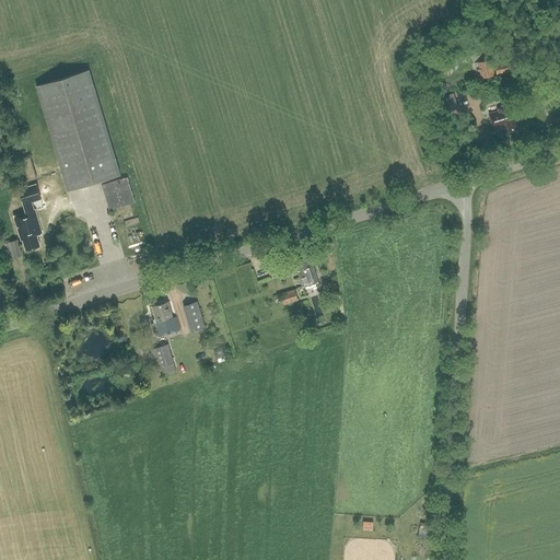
[(494,65),(497,76),(518,71),(516,60),(513,60),(512,56),(500,59),(501,63),(494,65)]
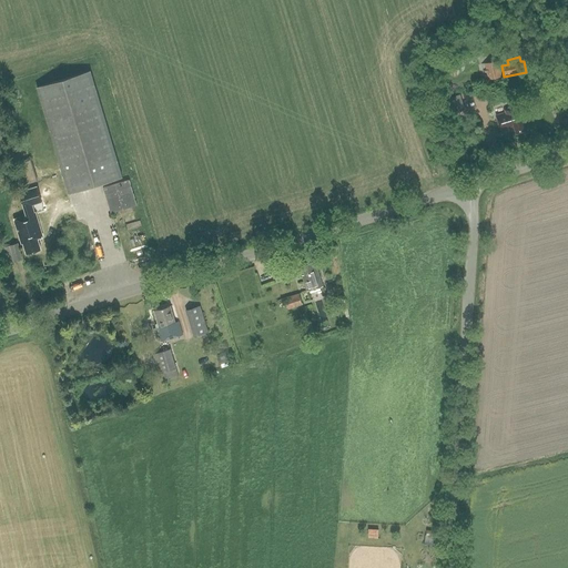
[(485,63),(488,80),(501,77),(498,60),(494,61),(493,59),(489,59),(490,62),(485,63)]
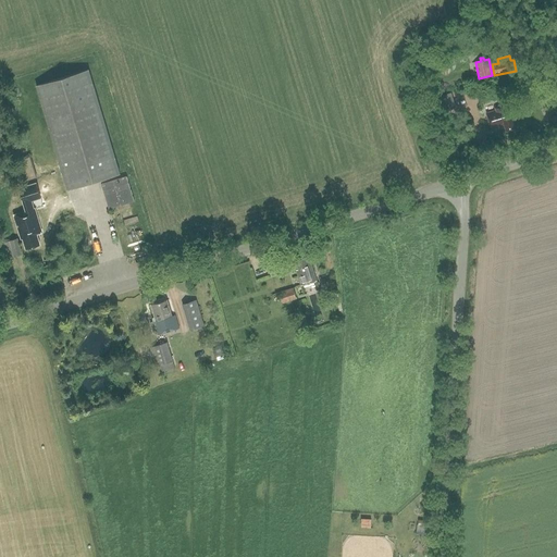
[(66,189),(120,174),(88,71),(36,86),(66,189)]
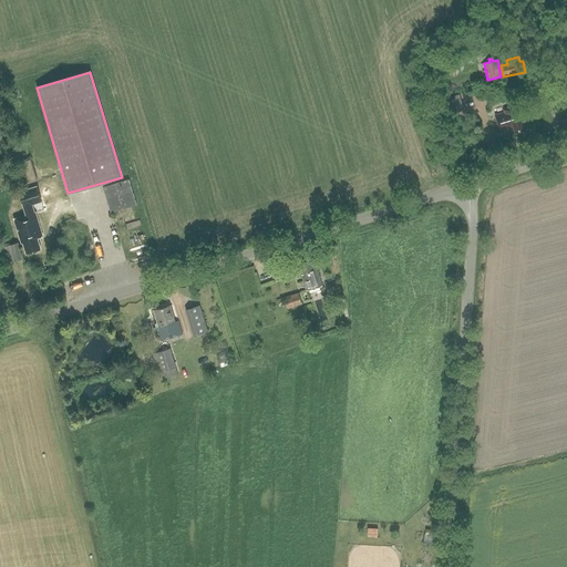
[(462,102),(444,107),(446,115),(453,113),(464,110),(462,102)]
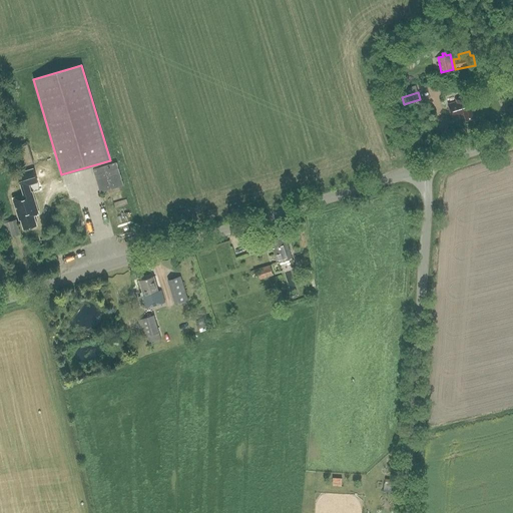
[(476,112),(471,95),(457,99),(457,101),(448,103),(452,118),(464,114),(466,120),(474,118),(473,113),(476,112)]
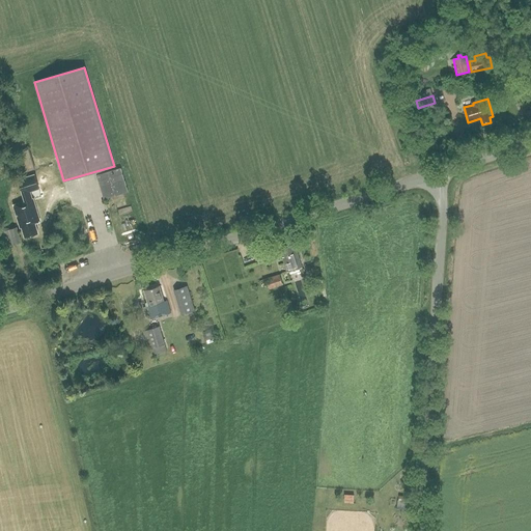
[(24,173),(35,169),(29,150),(18,154),(24,173)]
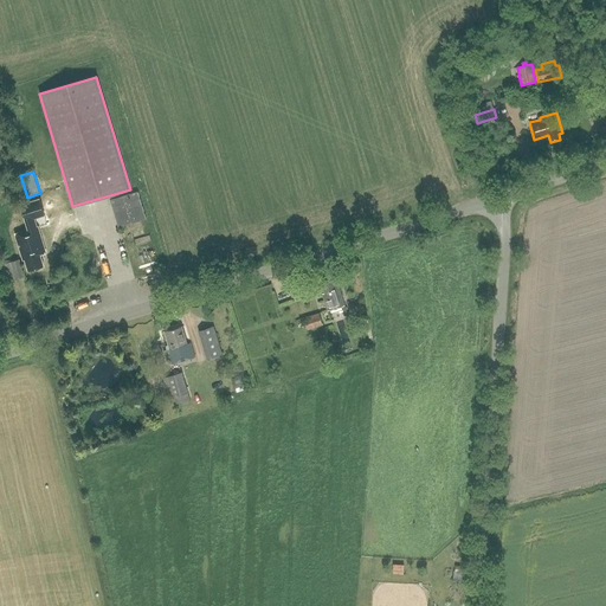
[(117,227),(146,219),(137,192),(109,200),(117,227)]
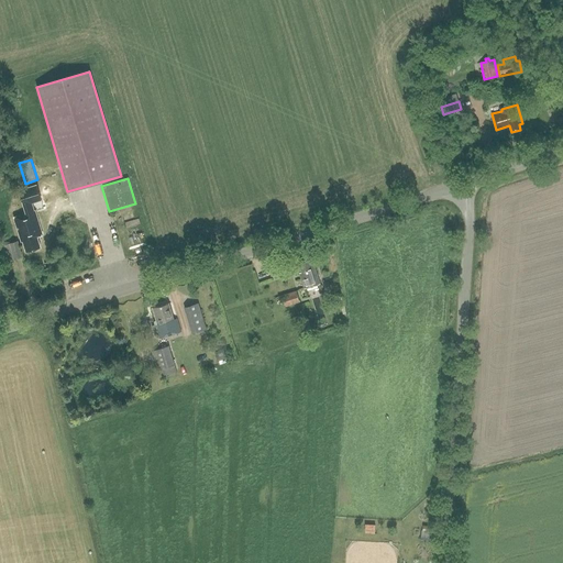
[(42,235),(34,211),(33,211),(30,203),(41,200),(36,186),(19,190),(23,206),(24,205),(28,213),(13,218),(21,242),(22,241),(25,252),(40,247),(36,236),(42,235)]
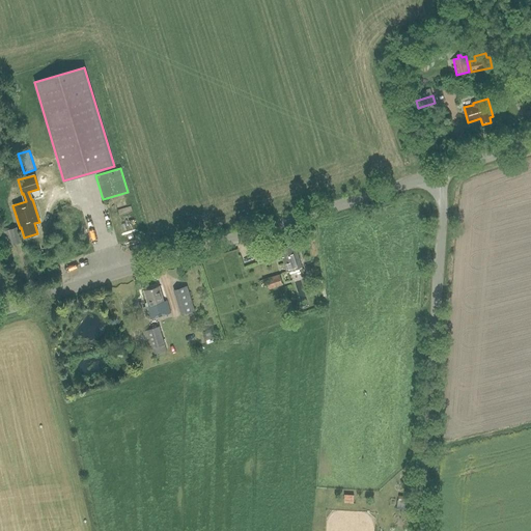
[(32,246),(37,259),(50,255),(46,242),(32,246)]
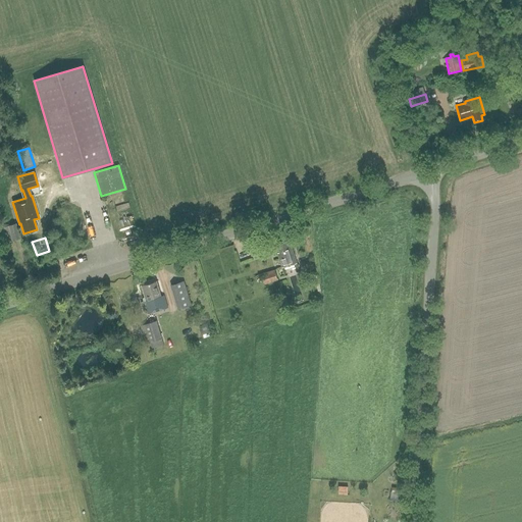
[(281,267),(296,263),(290,244),(286,245),(286,242),(277,245),(279,252),(277,253),(281,267)]
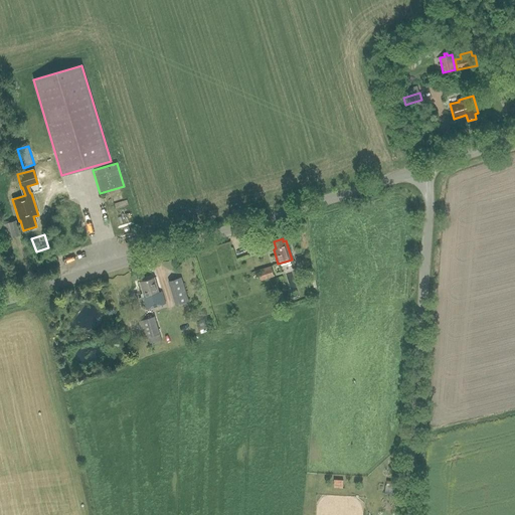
[(259,282),(275,277),(271,266),(255,271),(259,282)]
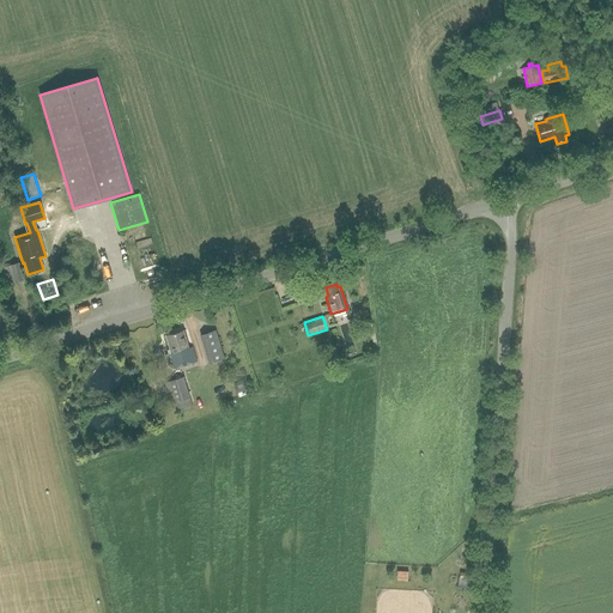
[(174,368),(196,360),(193,346),(188,347),(183,329),(165,335),(169,350),(167,350),(168,354),(170,353),(174,368)]
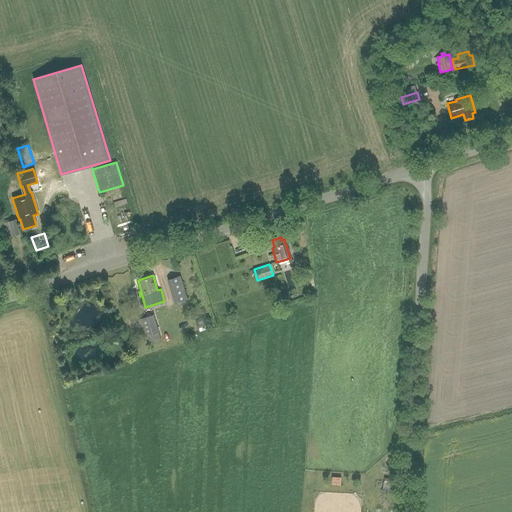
[(174,303),(186,299),(179,276),(167,280),(174,303)]
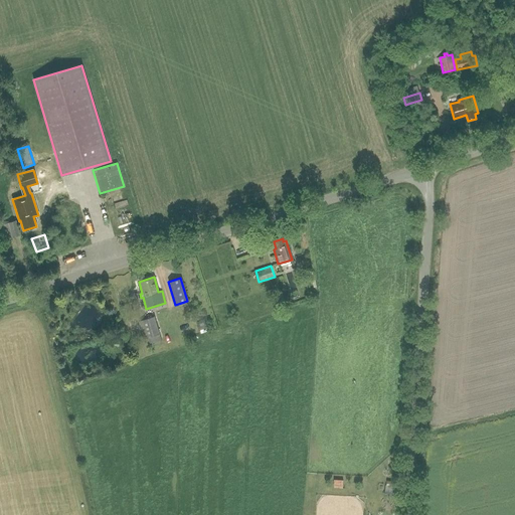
[(162,342),(155,317),(139,322),(144,339),(149,338),(151,345),(162,342)]
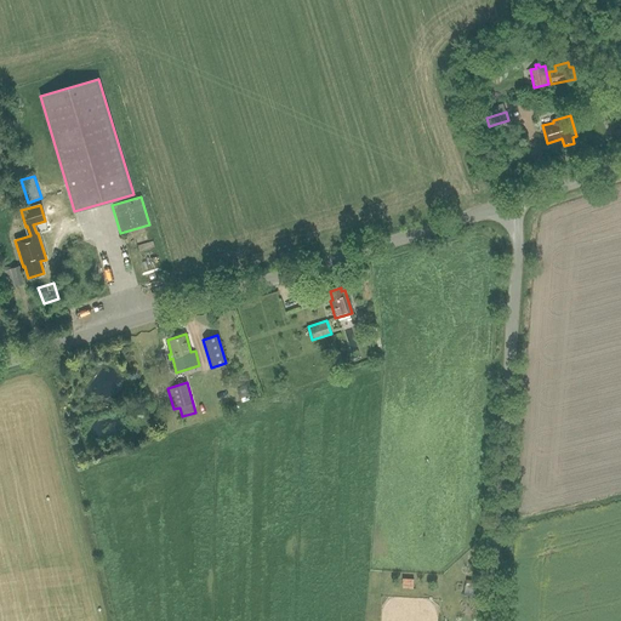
[(238,388),(241,403),(251,400),(246,386),(238,388)]
